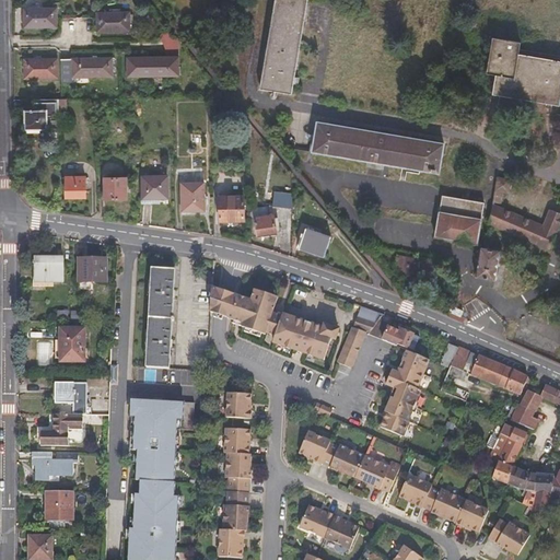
[(277,0),(263,86),(293,92),(308,0),(277,0)]
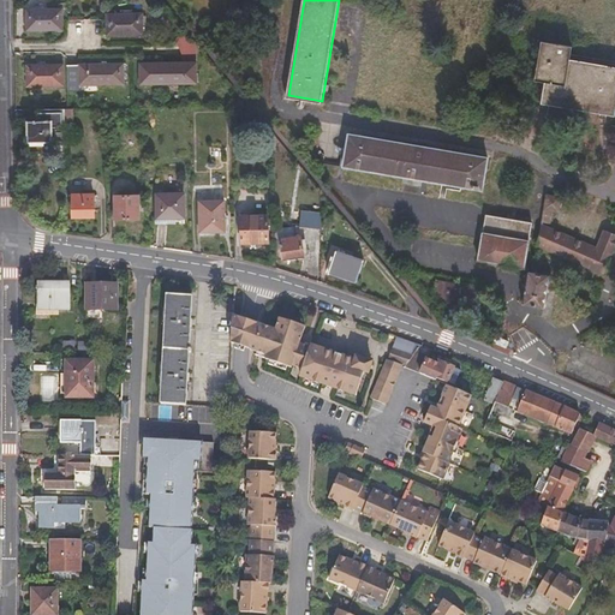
[(67,27),(67,6),(31,7),(31,27),(67,27)]
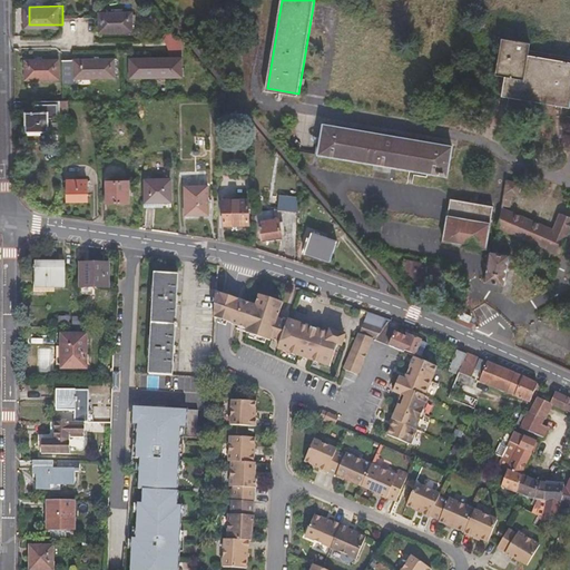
[(137,28),(137,10),(104,11),(104,29),(137,28)]
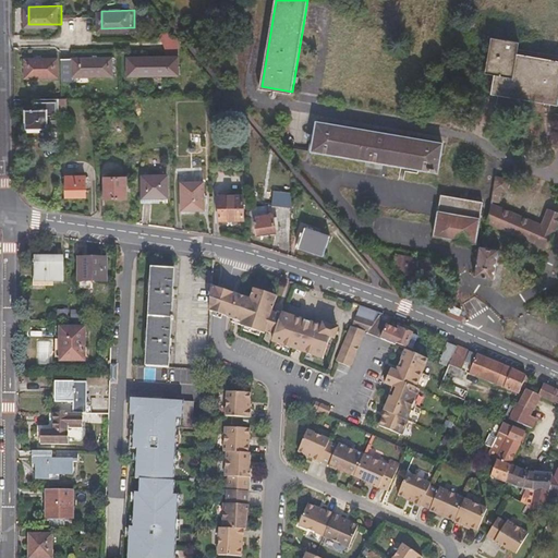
[(170,35),(166,28),(158,35),(161,39),(170,35)]
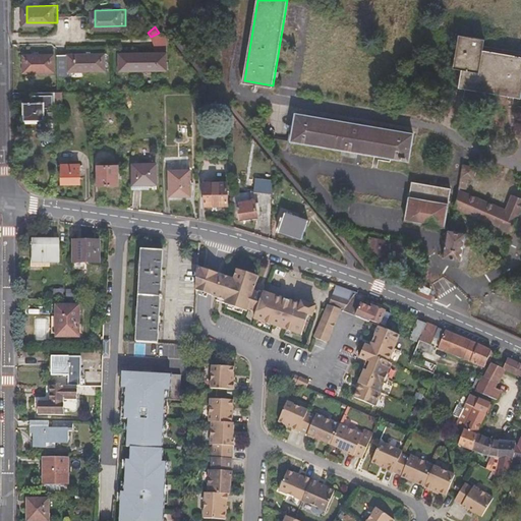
[(159,33),(151,37),(154,43),(165,43),(162,38),(159,33)]
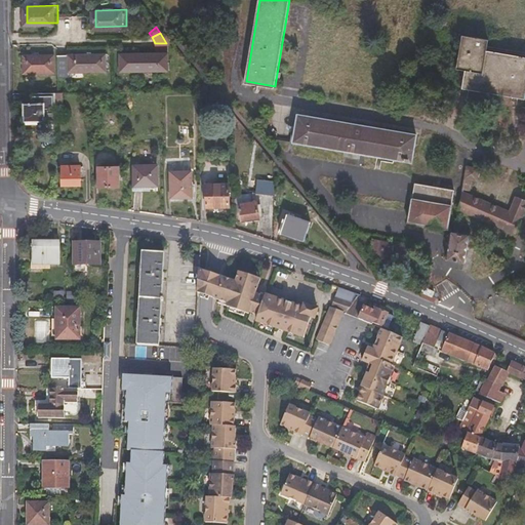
[(480,90),(483,90),(484,88),(495,61),(524,72),(524,56),(487,50),(488,46),(489,39),(462,35),(456,69),(466,70),(463,87),(474,89),(474,94),(479,95),(480,90)]
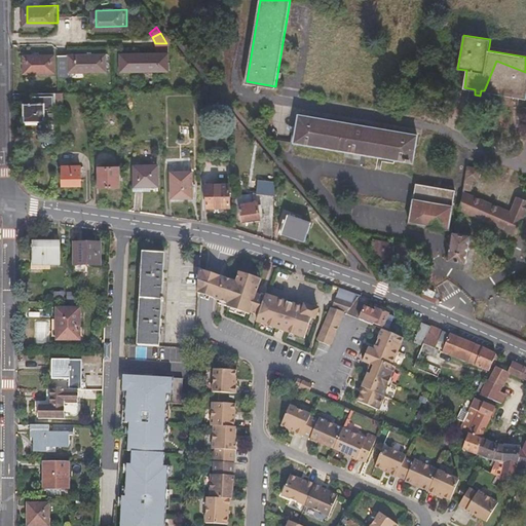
[(166,43),(155,43),(159,52),(171,51),(166,43)]
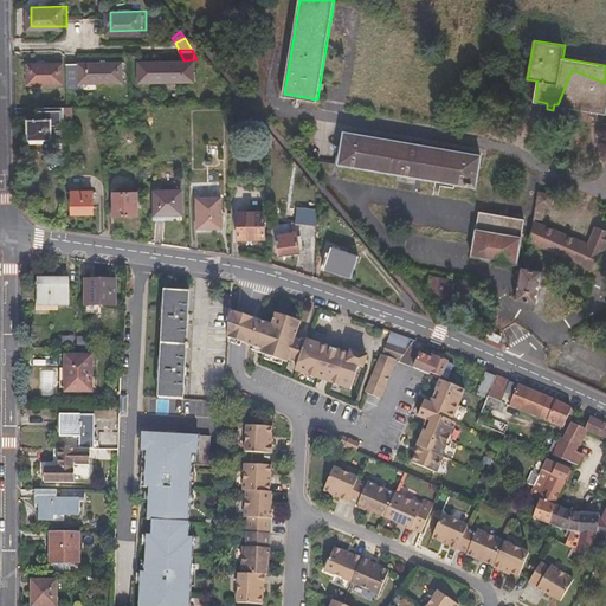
[(605,59),(563,53),(562,58),(605,65),(605,59)]
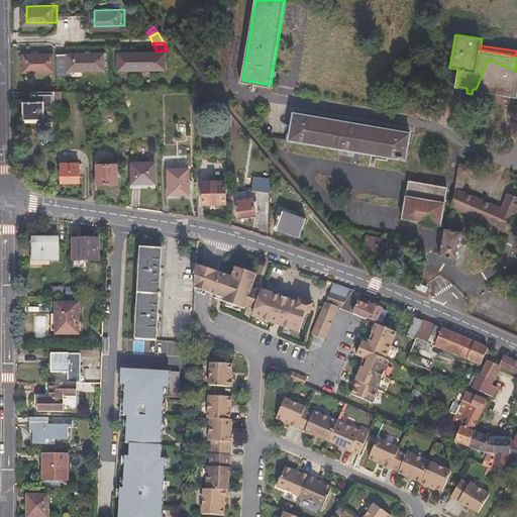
[(171,67),(168,50),(157,52),(123,52),(123,68),(171,67)]
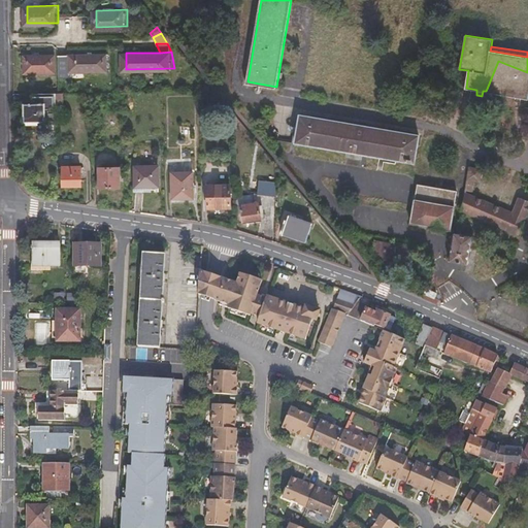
[(111,69),(111,54),(62,54),(63,77),(73,77),(73,71),(111,69)]
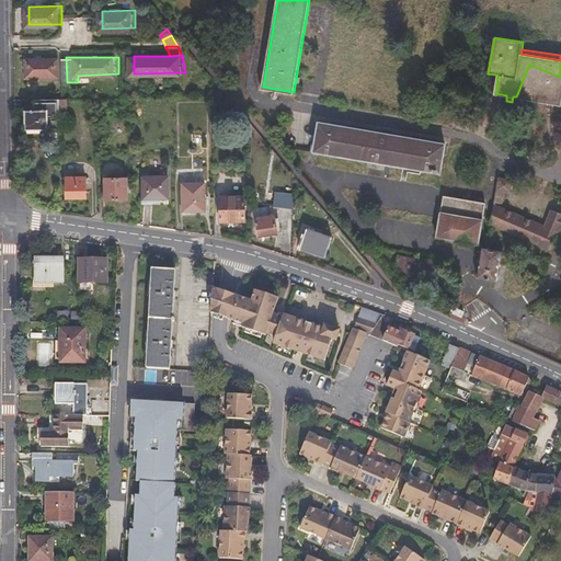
[(63,76),(61,58),(30,59),(30,77),(63,76)]
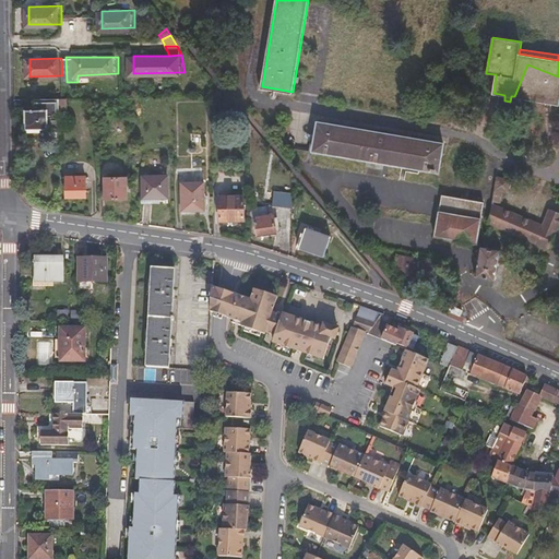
[(515,94),(514,96),(546,102),(545,107),(550,108),(551,104),(558,104),(558,95),(558,76),(527,64),(515,94)]
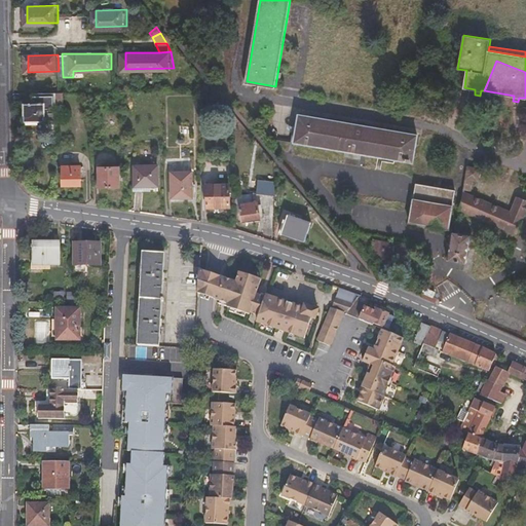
[(30,128),(60,127),(59,91),(29,92),(30,128)]
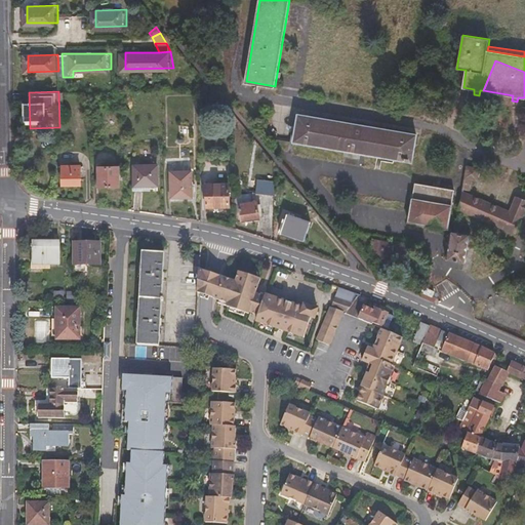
[(298,113),(293,139),(411,162),(416,134),(298,113)]
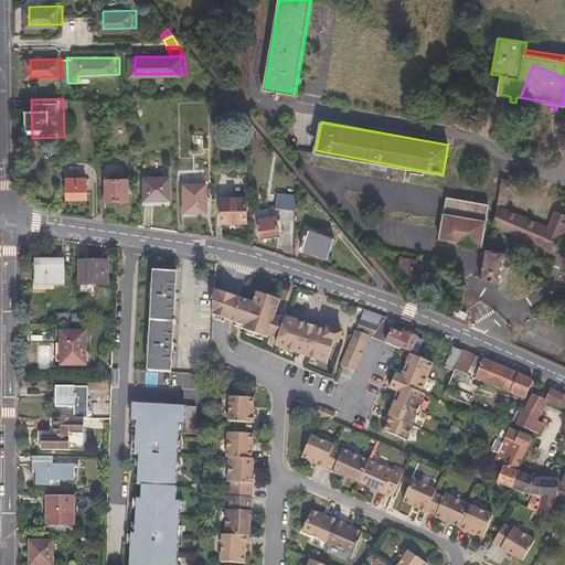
[(513,192),(515,173),(501,176),(498,202),(504,203),(508,192),(513,192)]
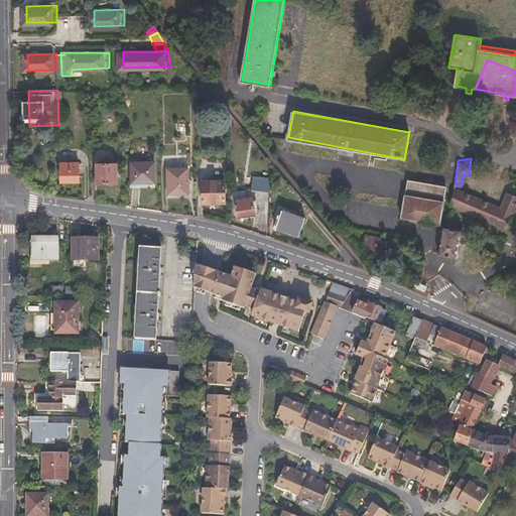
[(116,181),(116,162),(96,162),(96,181),(116,181)]
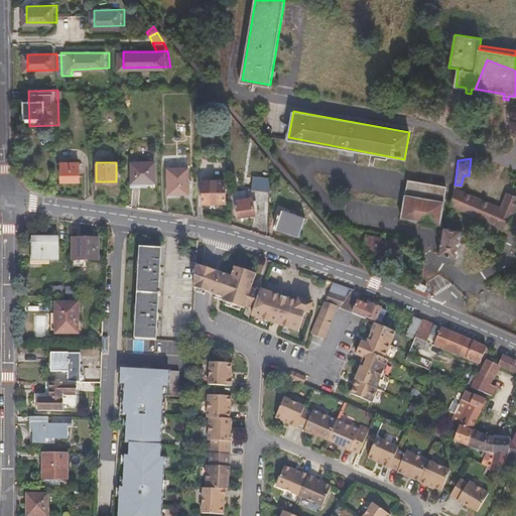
[(131,163),(131,182),(154,182),(153,162),(131,163)]
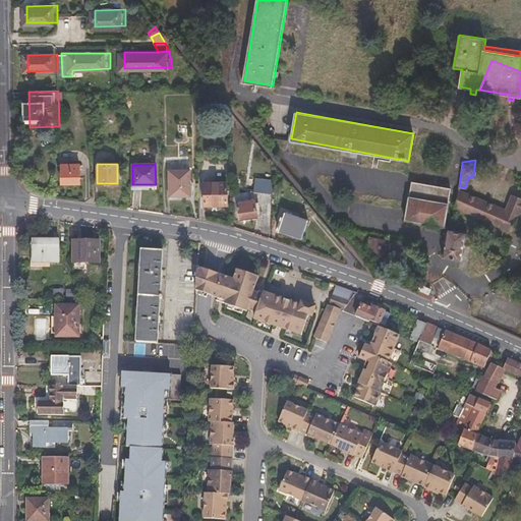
[(79,184),(79,165),(61,165),(61,184),(79,184)]
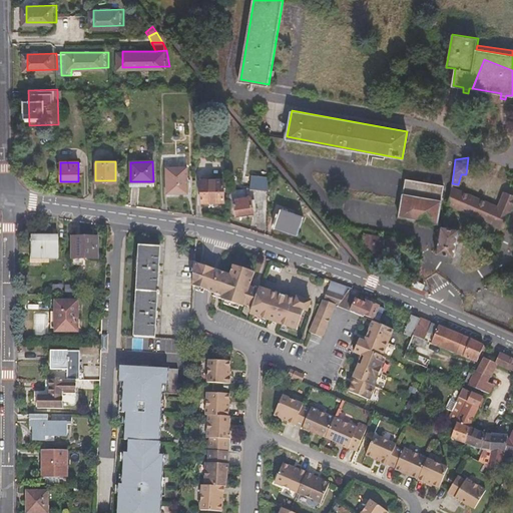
[(187,192),(187,167),(166,167),(166,192),(187,192)]
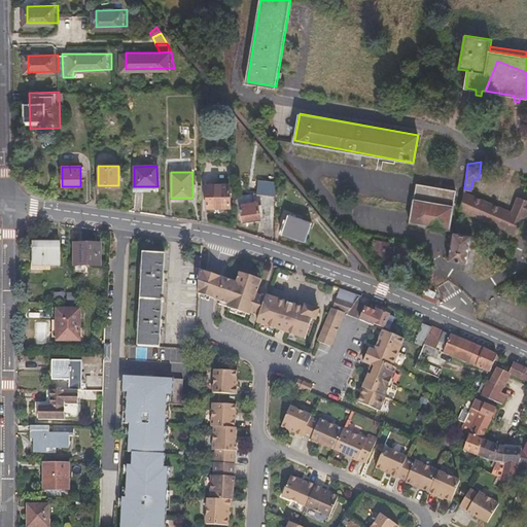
[(275,182),(258,180),(257,194),(274,195),(275,182)]
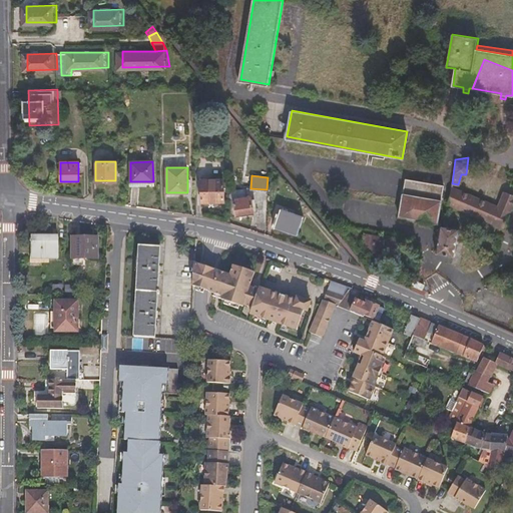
[(437,220),(443,183),(405,177),(400,214),(437,220)]
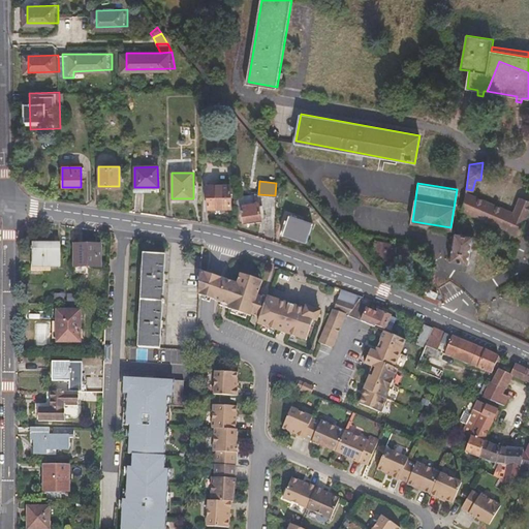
[(228,209),(228,186),(205,186),(205,209),(228,209)]
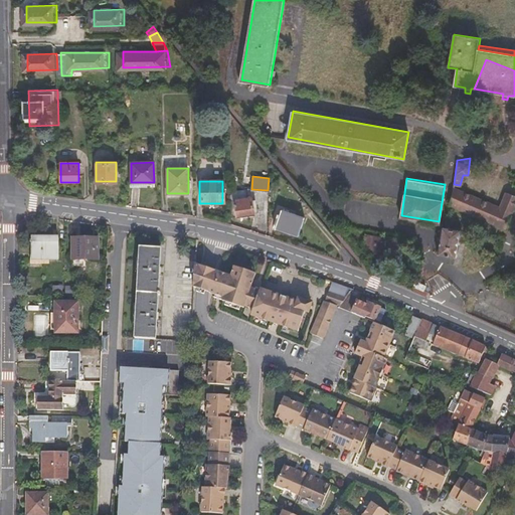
[(500,206),(488,201),(453,188),(445,225),(443,225),(437,256),(444,259),(444,261),(449,262),(449,261),(453,261),(454,254),(455,255),(460,227),(450,225),(451,222),(452,222),(455,207),(505,226),(514,201),(514,193),(509,192),(505,193),(504,198),(500,206)]
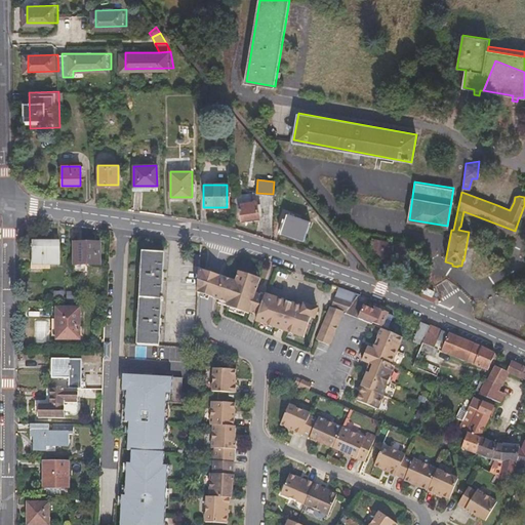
[(250,194),(235,195),(236,204),(239,204),(240,220),(258,218),(257,203),(251,203),(250,194)]
